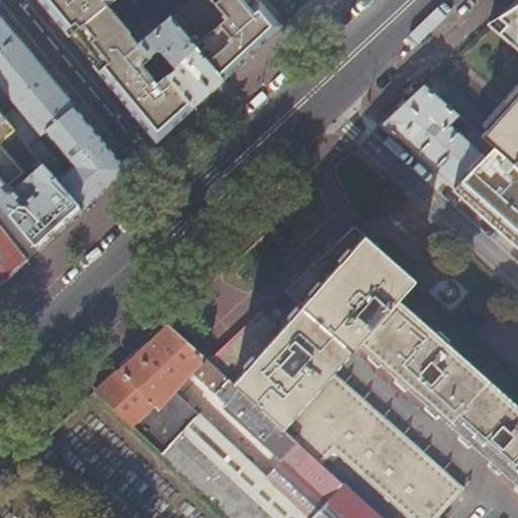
[(93,66),(157,142),(168,132),(173,126),(192,108),(160,70),(156,65),(132,34),(151,17),(137,0),(37,0),(70,37),(71,37),(94,66),(93,66)]
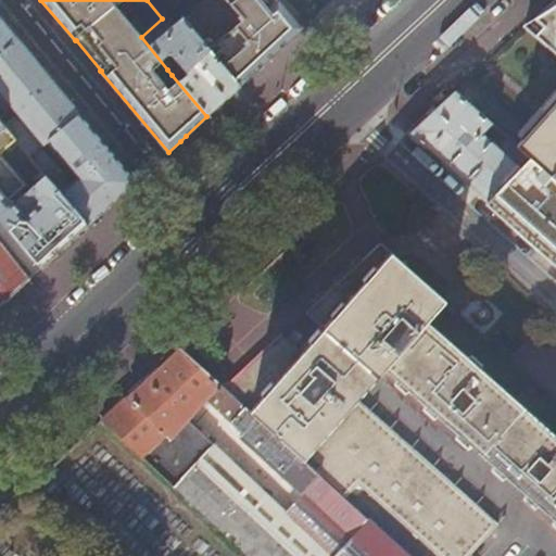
[(274,54),(301,29),(275,0),(203,0),(184,17),(191,28),(199,37),(204,43),(209,49),(239,87),(253,74),(274,54)]
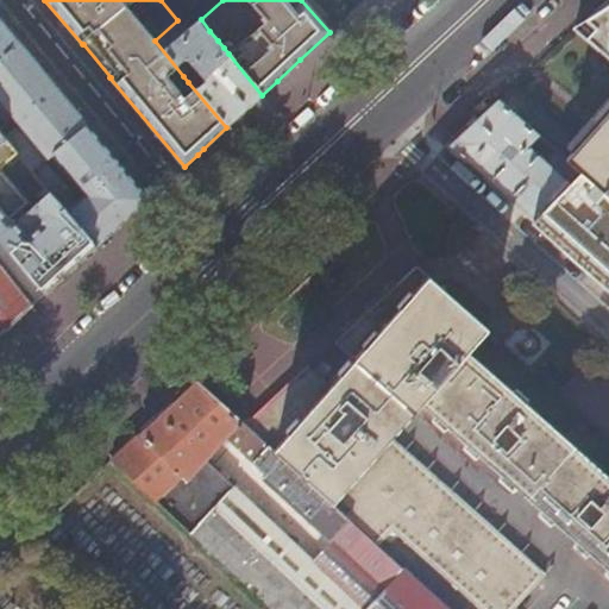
[(608,62),(608,0),(606,0),(573,31),(608,62)]
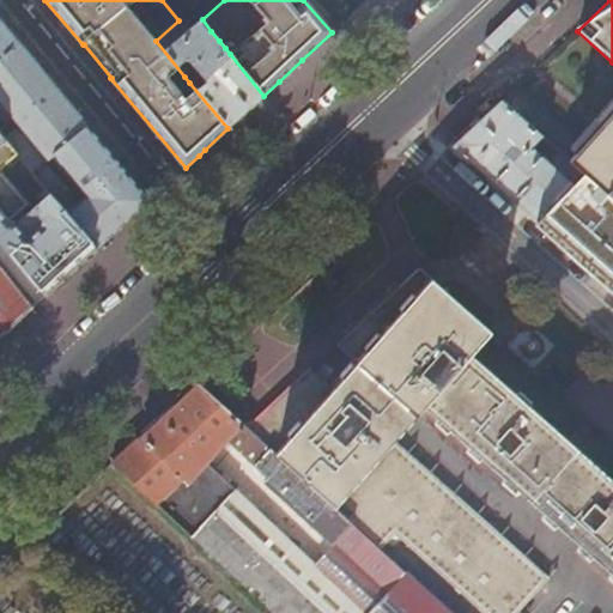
[(178,20),(156,41),(184,77),(189,83),(228,128),(246,111),(263,96),(230,54),(225,48),(219,41),(211,31),(202,19),(201,18),(199,20),(199,22),(188,31),(178,20)]
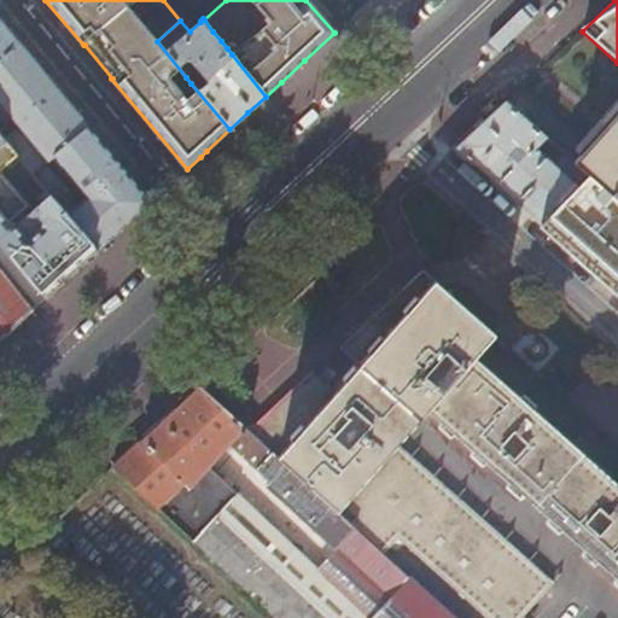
[(22,46),(0,19),(0,54),(5,60),(22,46)]
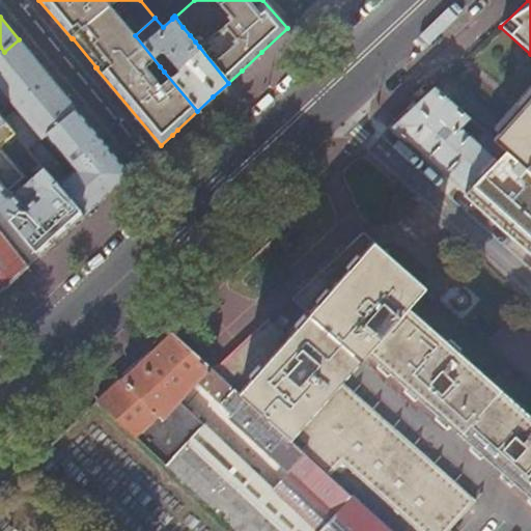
[(77,110),(19,39),(4,52),(0,55),(0,87),(18,110),(42,139),(46,136),(77,110)]
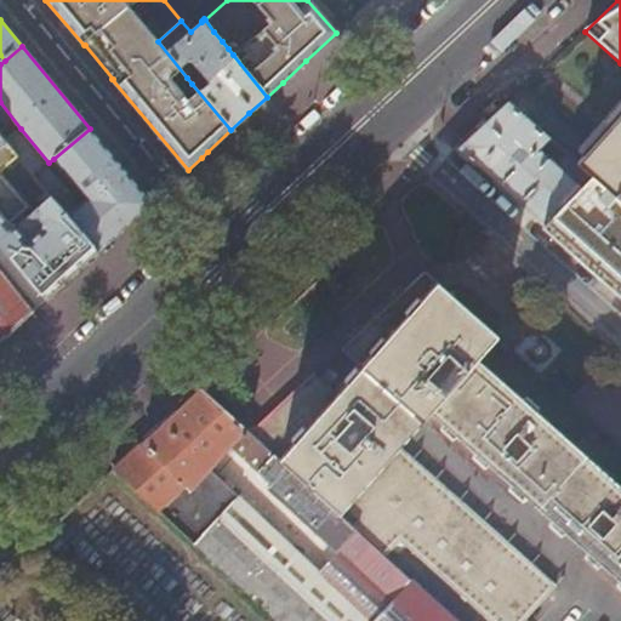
[(546,223),(592,175),(582,166),(579,170),(587,178),(580,187),(553,164),(567,152),(510,101),(483,125),(460,147),(546,223)]
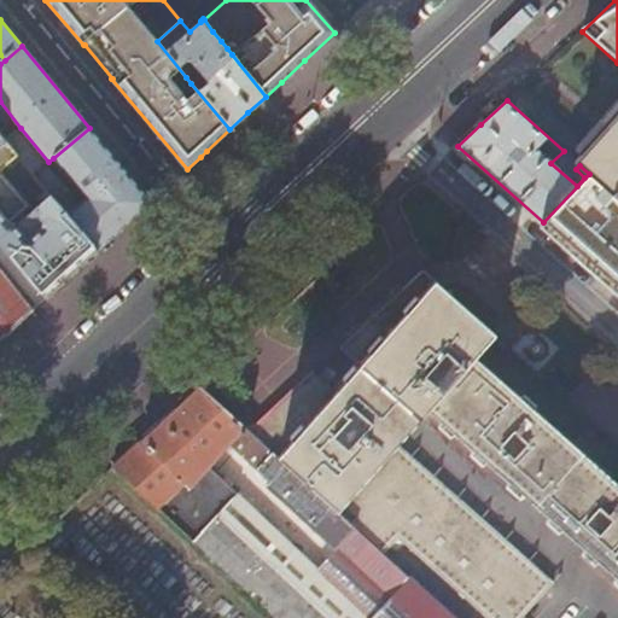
[(589,174),(617,199),(617,112),(576,162),(579,165),(589,174)]
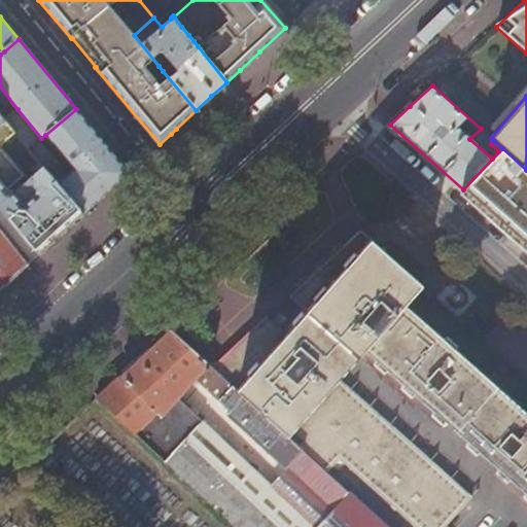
[(0,102),(0,114),(4,119),(11,114),(0,102)]
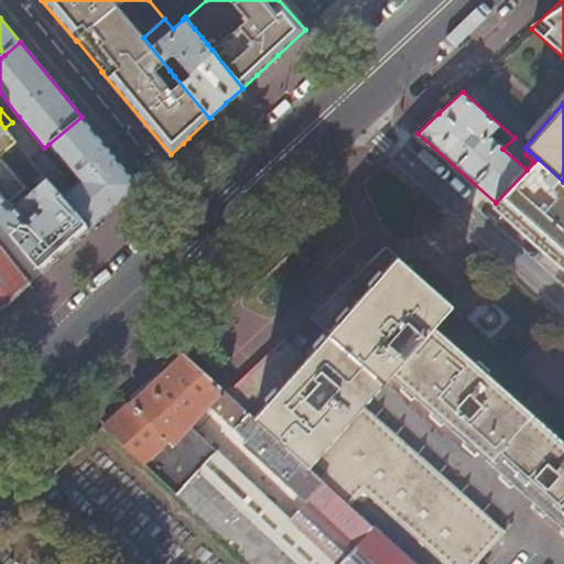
[(44,148),(19,117),(12,122),(4,128),(31,159),(35,155),(36,155),(44,148)]
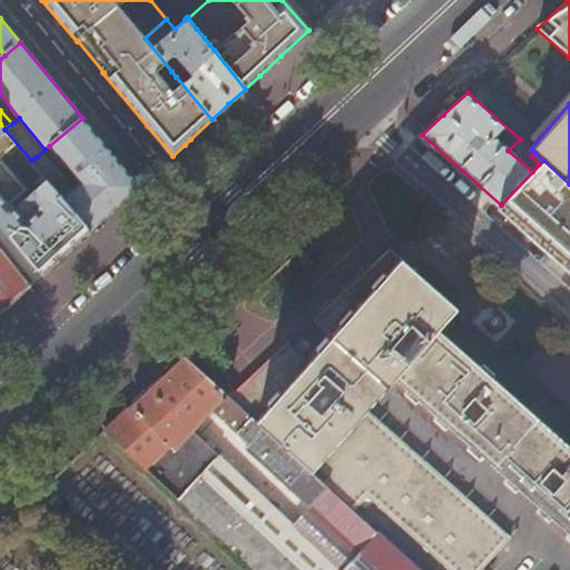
[(62,197),(91,233),(140,187),(82,118),(49,146),(79,183),(70,190),(62,197)]
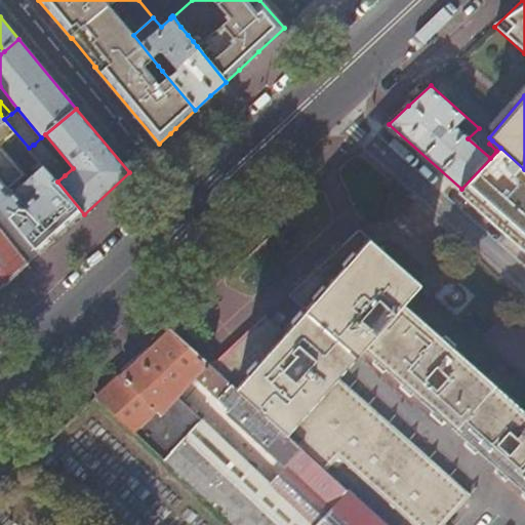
[(0,204),(40,255),(64,234),(84,214),(57,182),(48,171),(44,166),(29,148),(4,119),(0,114),(0,149),(28,185),(32,183),(37,189),(36,196),(25,204),(14,192),(10,191),(0,178),(0,204)]
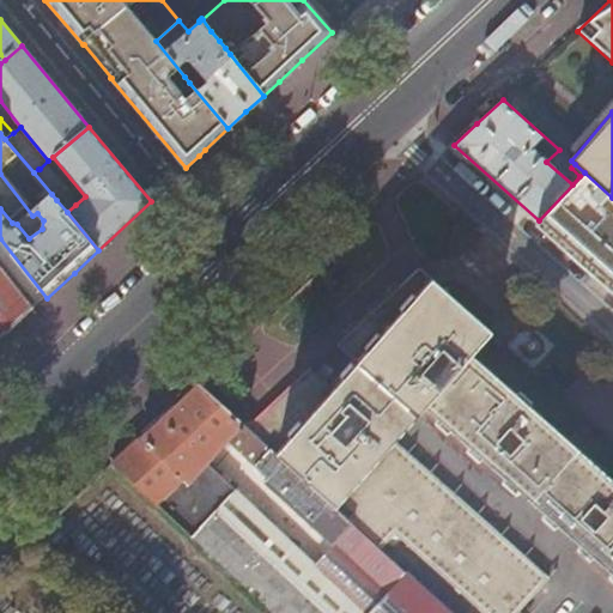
[(38,169),(34,173),(52,194),(55,190),(38,169)]
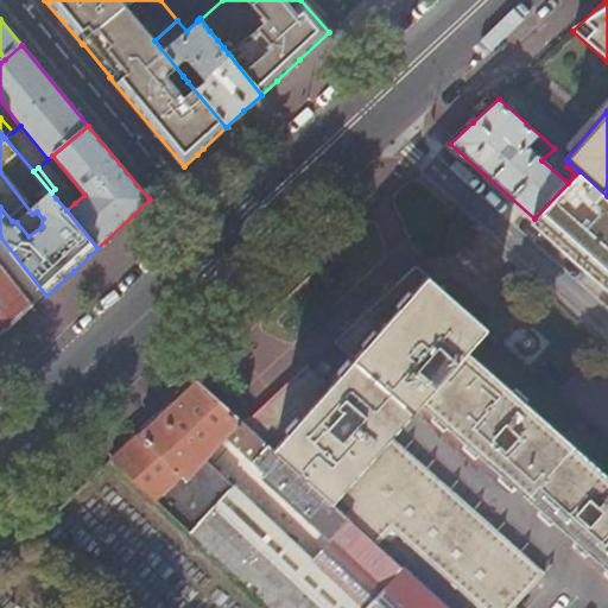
[(607,196),(580,171),(534,219),(558,240),(564,233),(559,228),(570,216),(574,219),(577,214),(574,211),(583,203),(607,226),(607,196)]
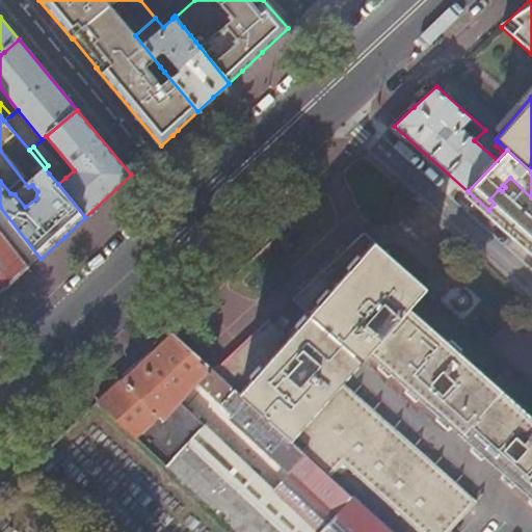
[(48,165),(45,168),(49,174),(58,184),(65,178),(52,161),(48,165)]
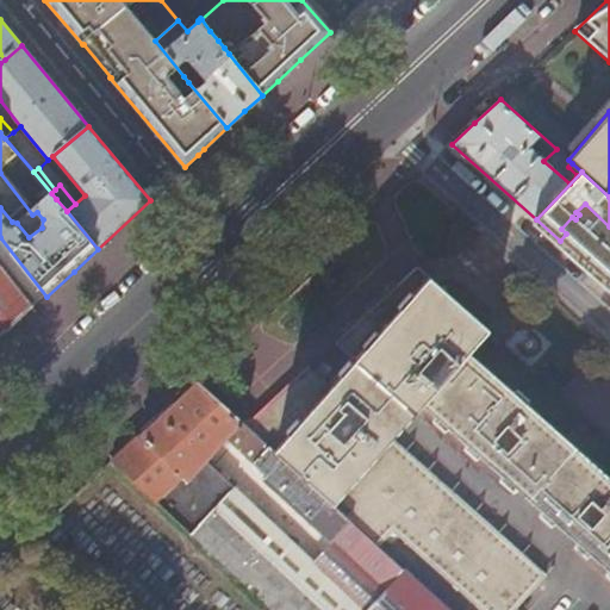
[(490,330),(419,267),(338,342),(358,359),(416,412),(422,405),(470,352),(490,330)]
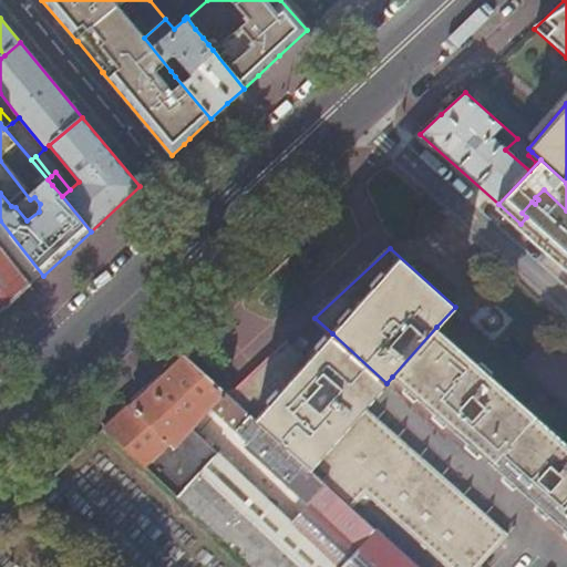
[(31,288),(0,249),(0,316),(12,306),(31,288)]
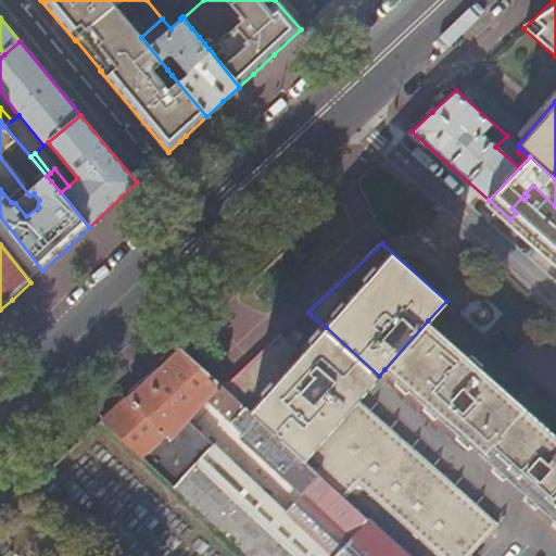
[(555,437),(428,320),(384,369),(555,522),(555,437)]
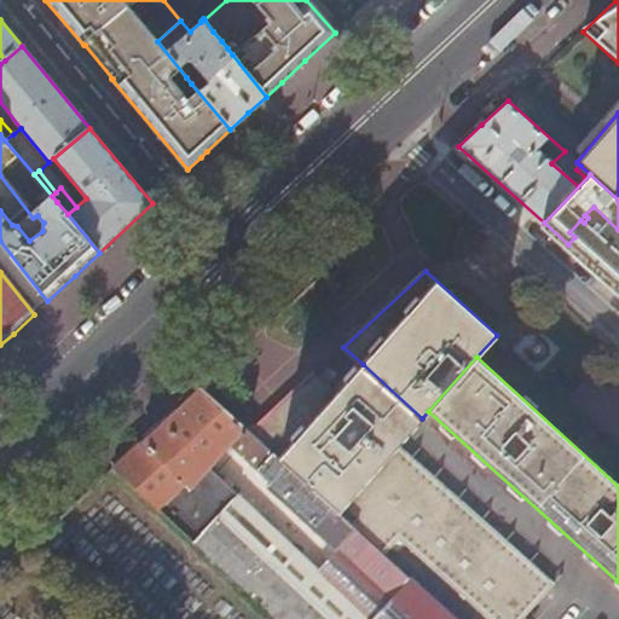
[(360,366),(357,362),(333,388),(336,393),(360,366)]
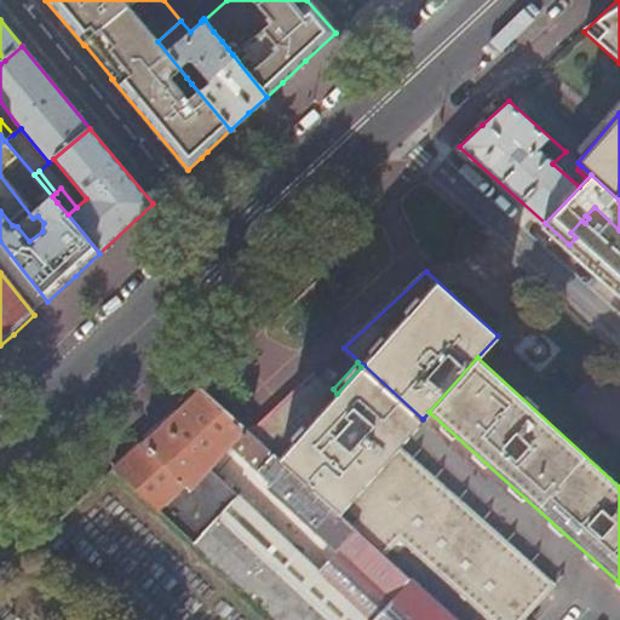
[(423,419),(363,365),(361,367),(422,420),(423,419)]
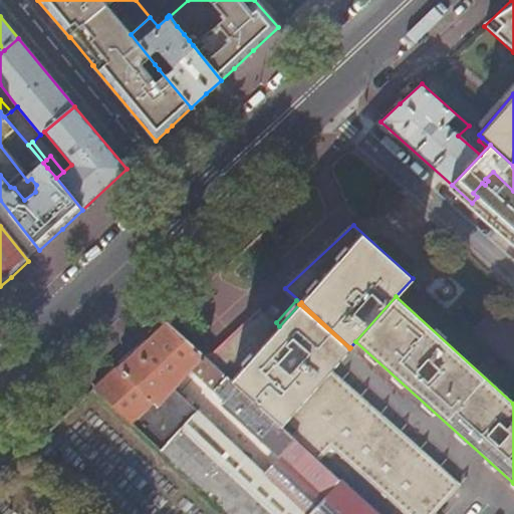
[(260,307),(206,358),(231,381),(280,427),(282,425),(319,460),(329,450),(398,513),(433,513),(459,486),(331,368),(349,348),(299,304),(279,326),(276,322),(260,307)]
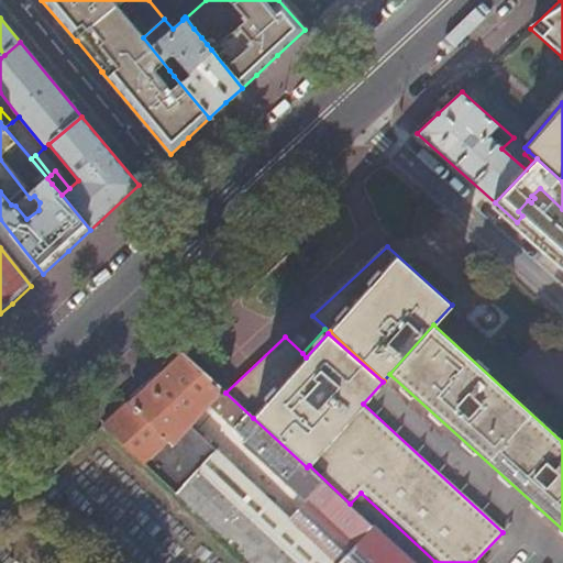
[(116,412),(102,426),(143,464),(164,443),(168,448),(147,468),(176,494),(201,468),(253,517),(268,499),(190,426),(195,420),(210,404),(246,437),(242,441),(306,500),(355,547),(340,562),(411,562),(307,467),(253,418),(225,393),(181,352),(155,376),(153,378),(116,412)]
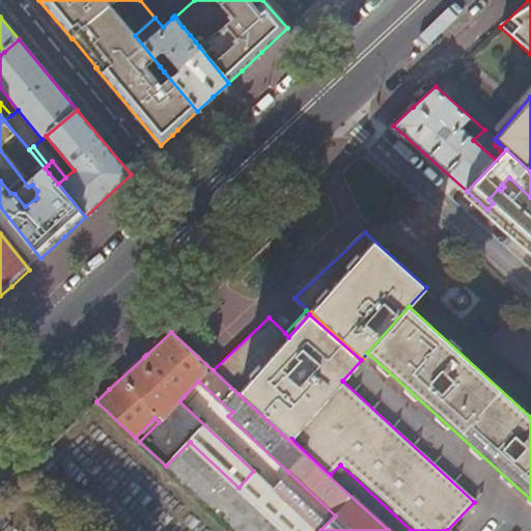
[(155,418),(135,438),(139,442),(159,422),(155,418)]
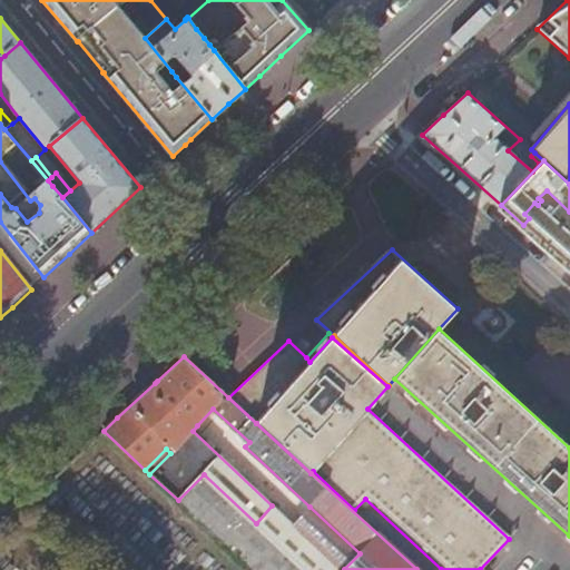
[(178,500),(252,569),(343,569),(293,524),(272,505),(256,523),(204,474),(178,500)]
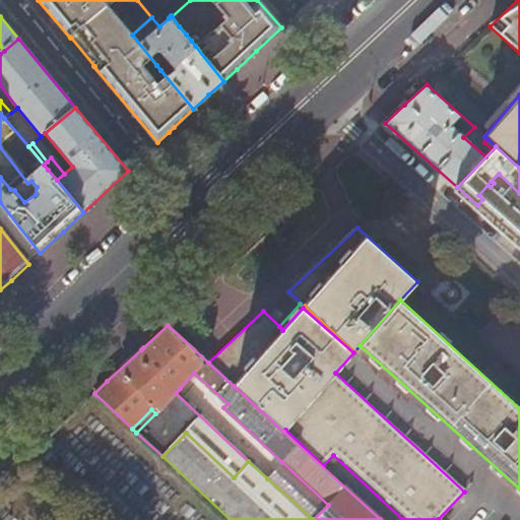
[(267,478),(313,519),(314,519),(328,505),(282,462),(267,478)]
